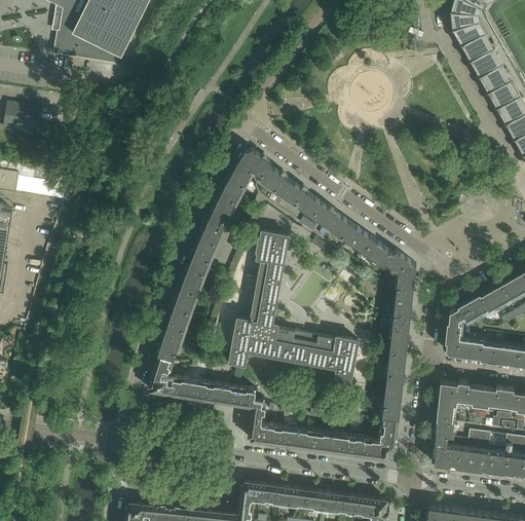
[(37,0),(62,12),(61,19),(57,19),(55,27),(60,27),(59,34),(57,34),(52,57),(115,67),(119,59),(120,60),(150,0),(37,0)]
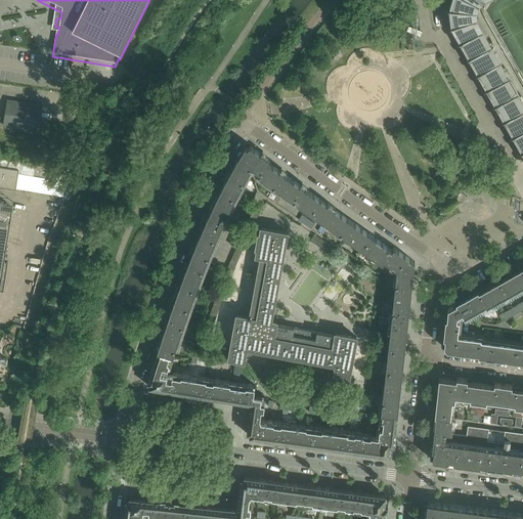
[(472,10),(478,0),(451,0),(448,13),(450,32),(473,25),(472,10)]
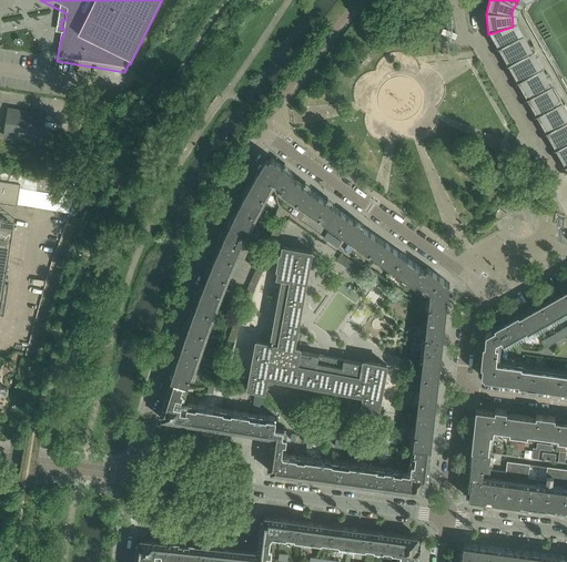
[(566,123),(538,73),(513,27),(488,34),(566,173),(566,123)]
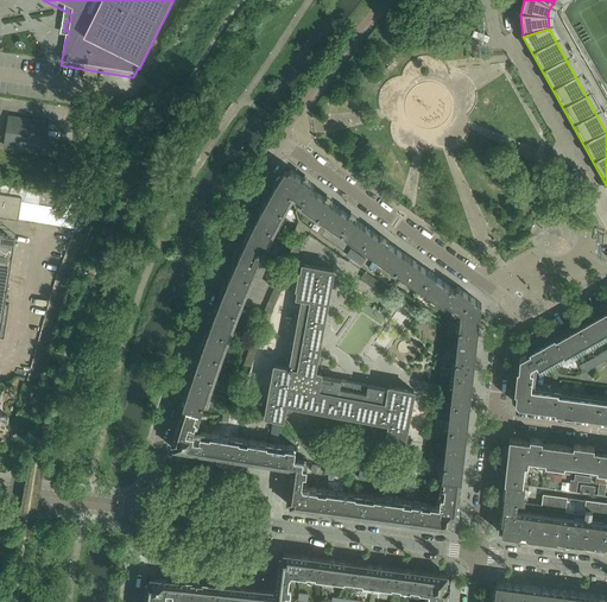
[(4,151),(43,158),(46,128),(8,122),(4,151)]
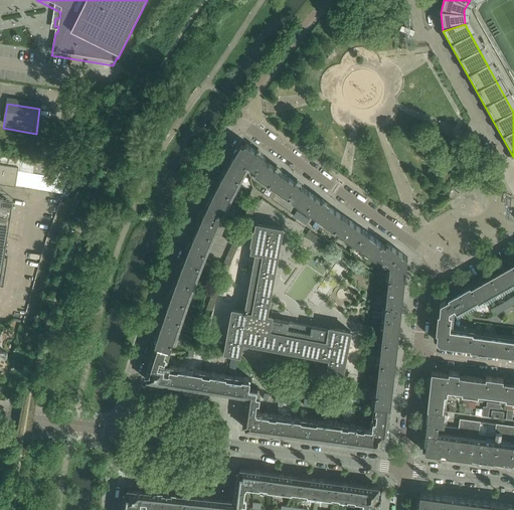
[(226,206),(230,199),(237,186),(246,170),(255,176),(253,178),(282,198),(283,197),(285,198),(293,186),(264,165),(266,163),(244,148),(242,151),(240,149),(237,154),(227,171),(218,187),(211,201),(205,213),(188,252),(182,270),(173,293),(165,316),(157,339),(154,349),(170,355),(172,348),(177,331),(189,297),(197,276),(206,253),(220,220),(226,206)]
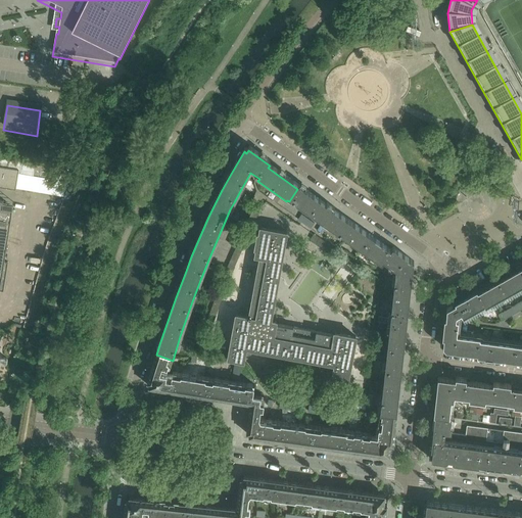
[(68,186),(70,174),(0,161),(0,171),(18,174),(17,178),(68,186)]
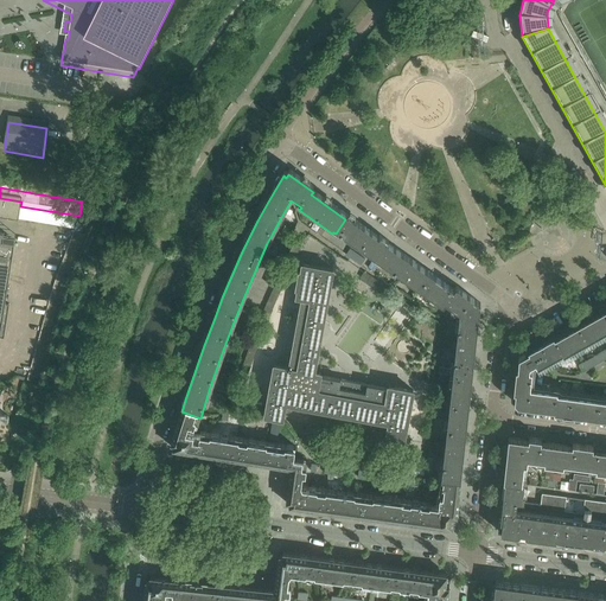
[(0,222),(18,225),(20,206),(21,202),(0,198),(0,222)]
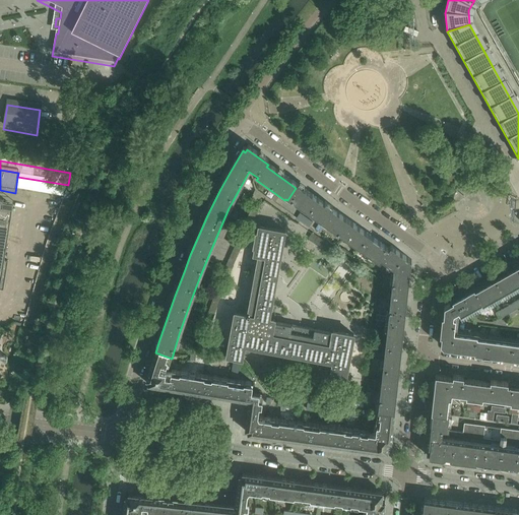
[(323,207),(303,192),(296,188),(287,200),(285,199),(284,200),(318,223),(320,224),(330,210),(329,209),(324,205),(323,207)]
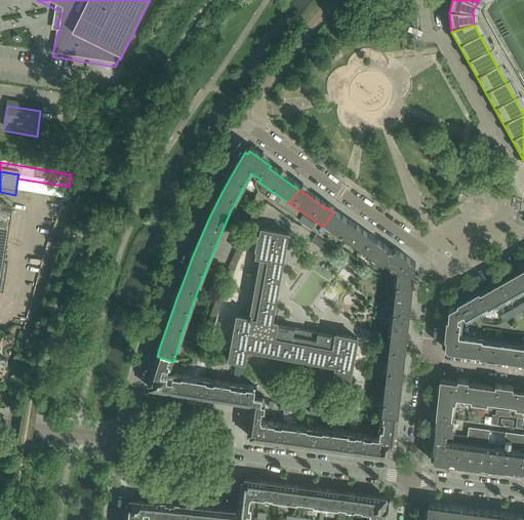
[(4,267),(12,213),(2,211),(3,206),(0,205),(0,296),(3,296),(7,268),(4,267)]
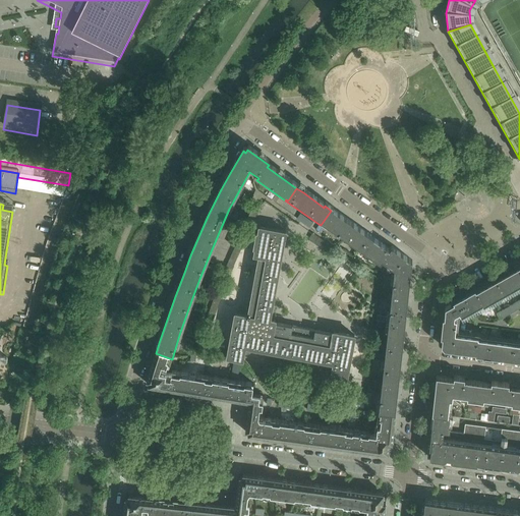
[(252,211),(249,219),(254,221),(258,214),(252,211)]
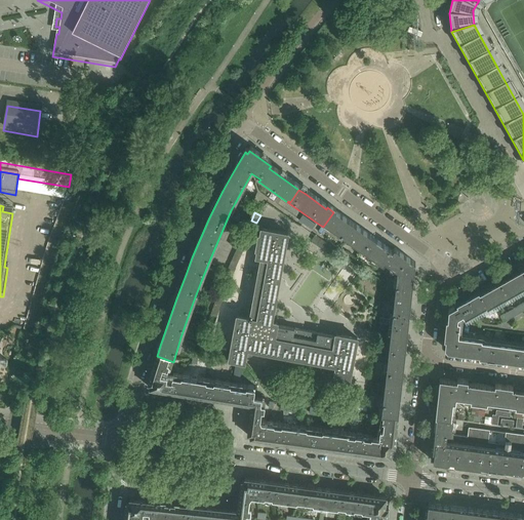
[(381,247),(371,241),(334,214),(335,213),(333,212),(323,227),(369,260),(370,258),(372,261),(381,247)]
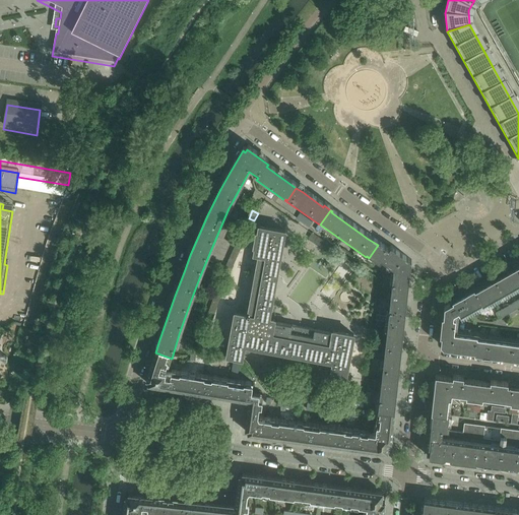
[(296,223),(299,226),(308,232),(312,227),(300,217),(296,223)]
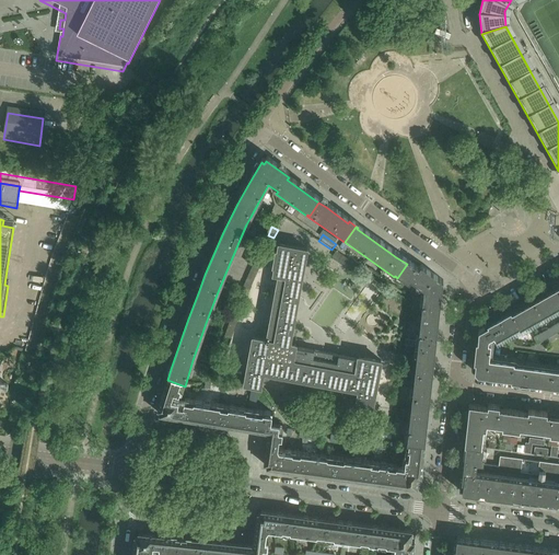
[(268,235),(261,250),(267,252),(274,238),(268,235)]
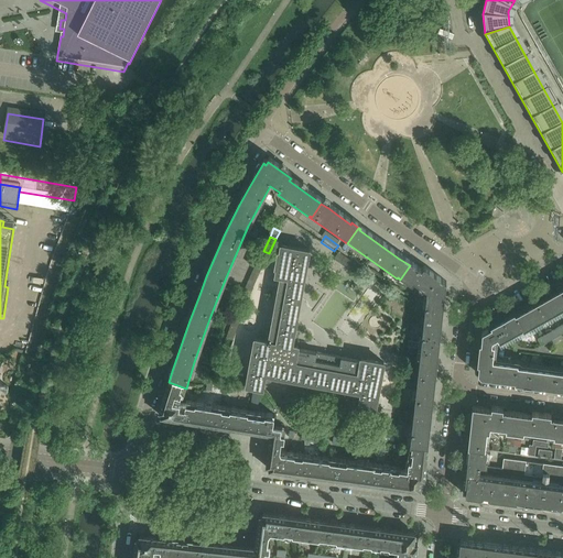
[(253,343),(247,380),(246,391),(262,393),(263,384),(270,385),(271,380),(355,395),(354,401),(359,402),(358,412),(375,414),(382,368),(367,364),(360,363),(360,365),(296,353),(298,351),(291,350),(309,255),(294,252),(288,251),(280,250),(279,258),(278,258),(274,272),(277,272),(274,280),(279,281),(267,346),(253,343)]
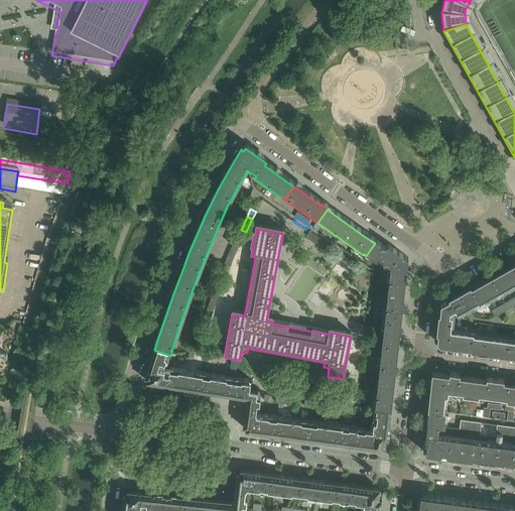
[(239,233),(234,244),(240,247),(245,236),(239,233)]
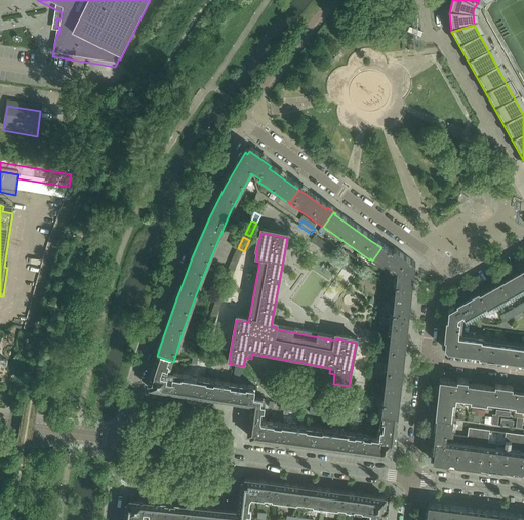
[(339,257),(315,240),(311,245),(336,263),(339,257)]
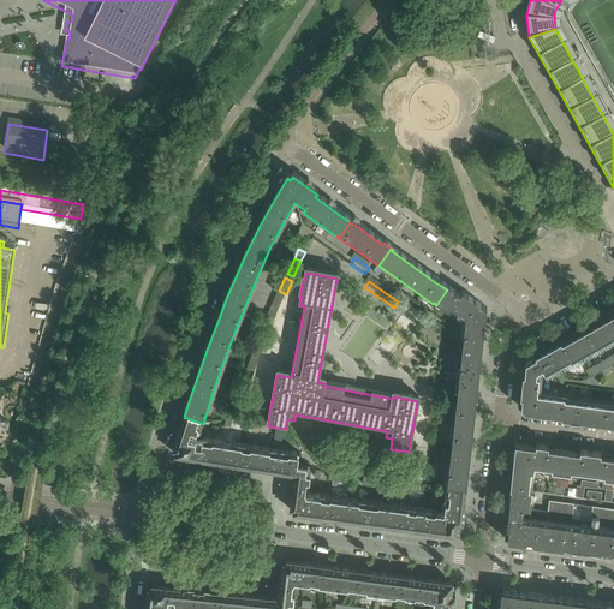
[(474,304),(462,296),(459,299),(447,290),(436,305),(434,303),(433,304),(448,315),(451,312),(460,318),(462,317),(464,318),(474,304)]
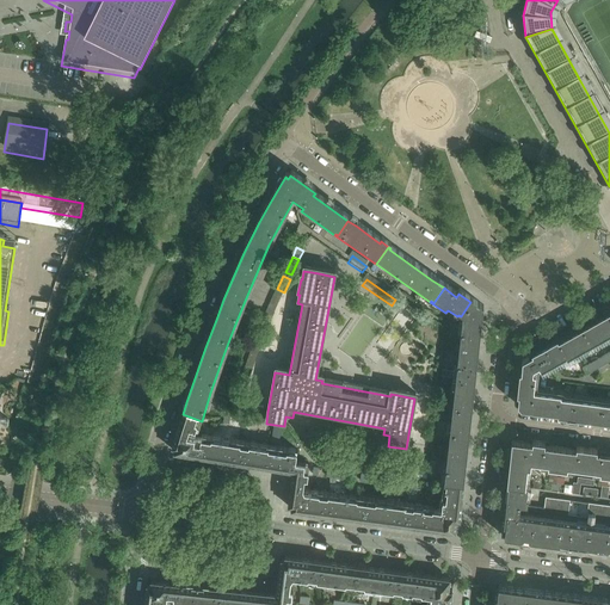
[(277,289),(273,297),(281,301),(284,292),(277,289)]
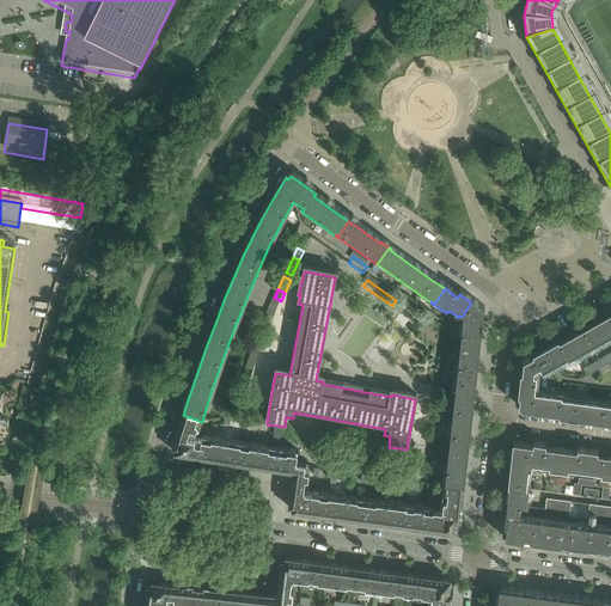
[(281,301),(274,298),(268,311),(275,313),(281,301)]
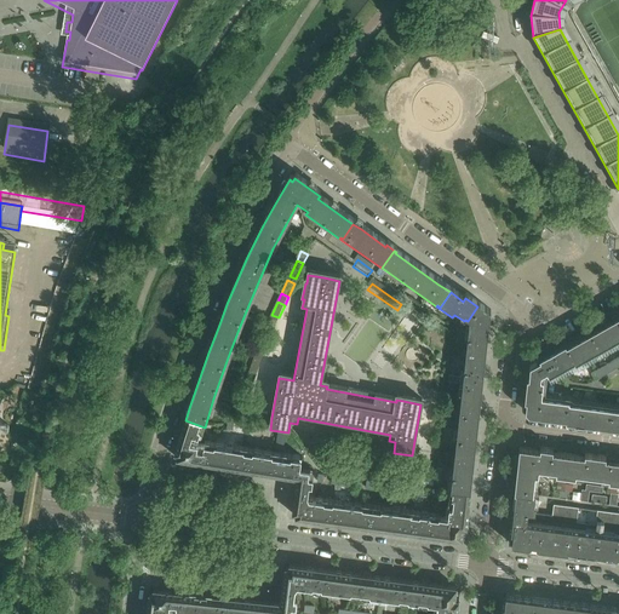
[(481,390),(486,345),(489,315),(477,307),(468,321),(465,320),(464,321),(469,325),(462,389),(481,390)]
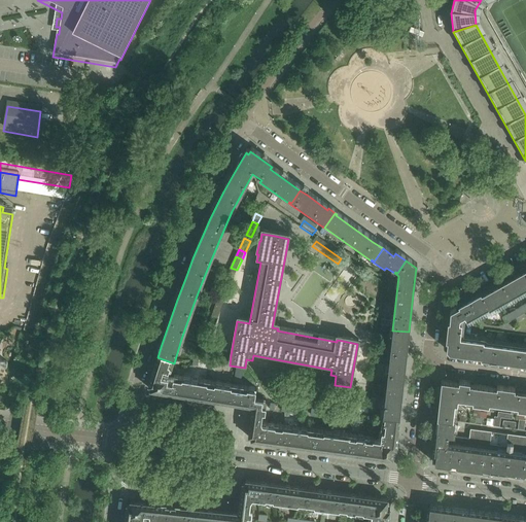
[(237,270),(231,268),(226,278),(233,280),(237,270)]
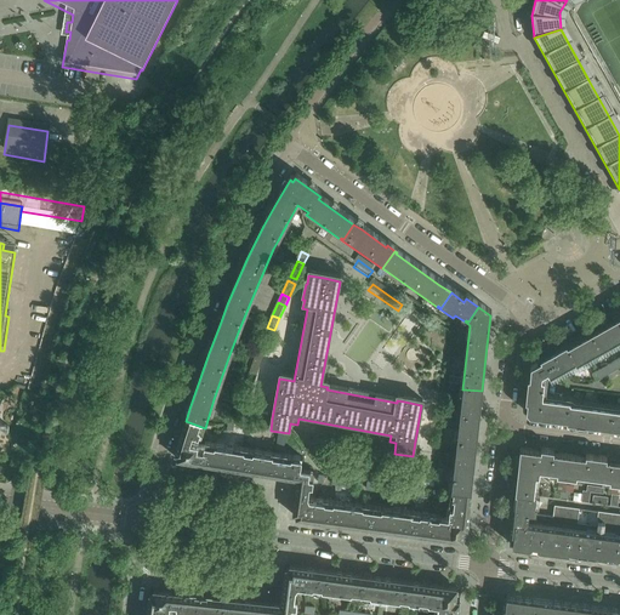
[(619,320),(567,351),(566,349),(539,364),(540,365),(530,371),(529,383),(527,383),(524,406),(527,406),(525,416),(528,420),(566,426),(566,427),(619,434),(619,414),(569,408),(569,405),(541,402),(544,386),(541,385),(541,380),(547,377),(550,381),(574,368),(575,369),(619,342),(619,320)]
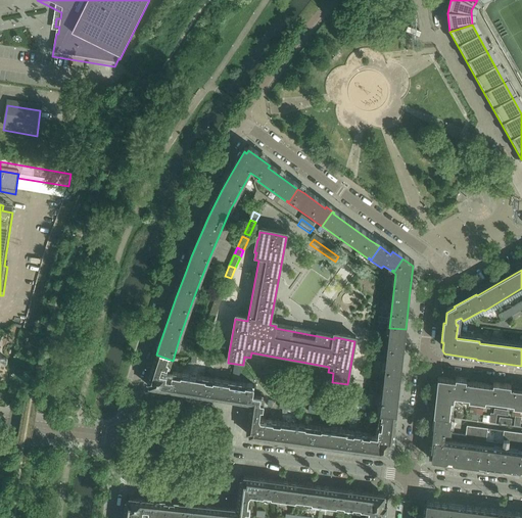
[(219,290),(217,297),(223,299),(225,292),(219,290)]
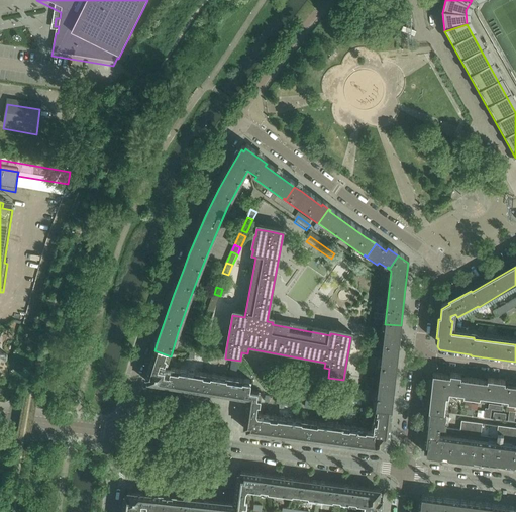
[(220,296),(214,294),(210,305),(216,307),(220,296)]
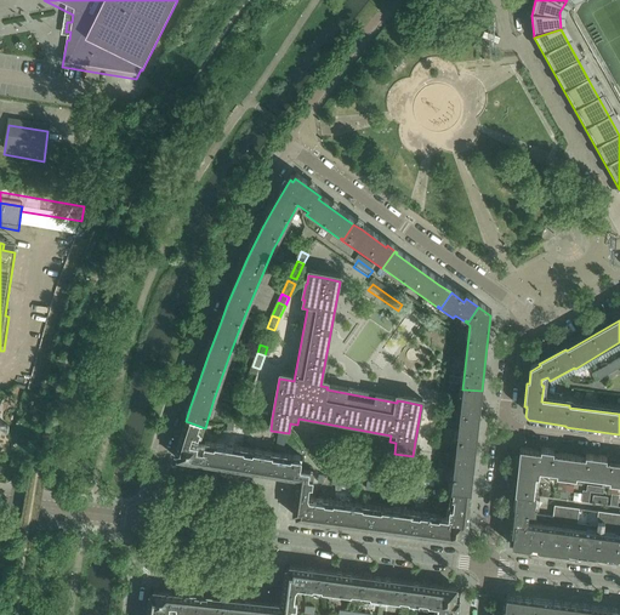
[(619,363),(591,380),(595,387),(619,371),(619,363)]
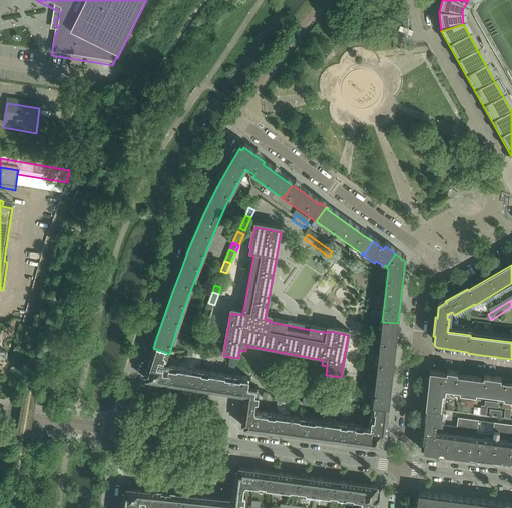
[(214,305),(208,303),(204,313),(210,315),(214,305)]
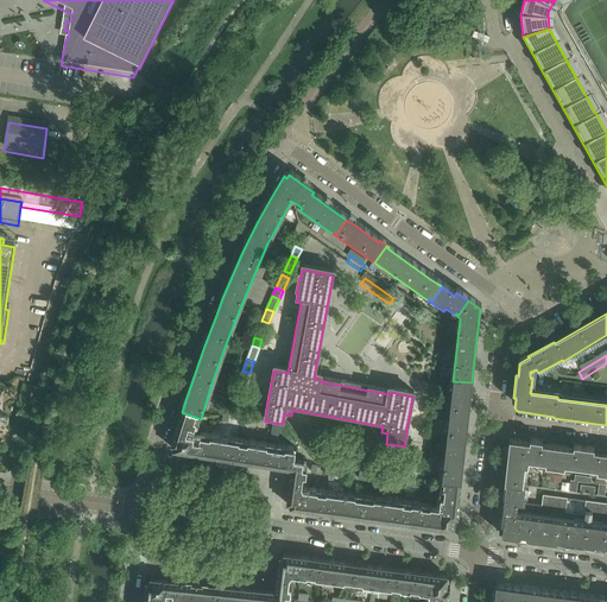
[(467,428),(472,382),(453,381),(448,425),(467,428)]
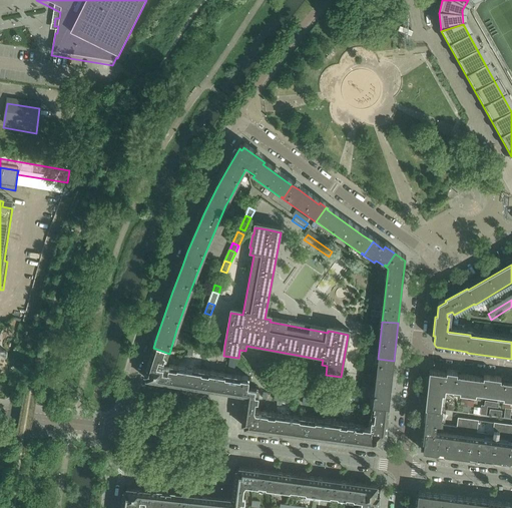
[(200,324),(196,336),(202,338),(206,326),(200,324)]
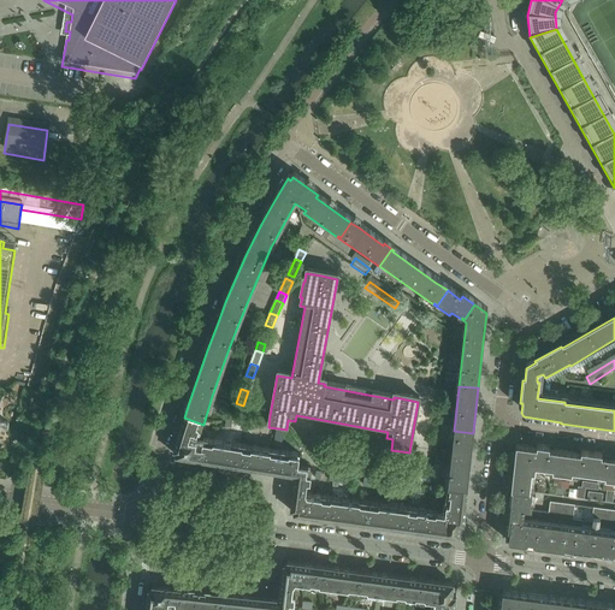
[(243,406),(236,403),(232,414),(240,416),(243,406)]
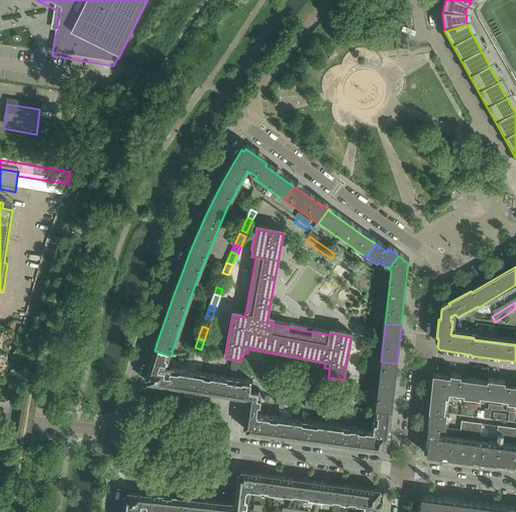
[(378,342),(370,341),(369,349),(377,350),(378,342)]
